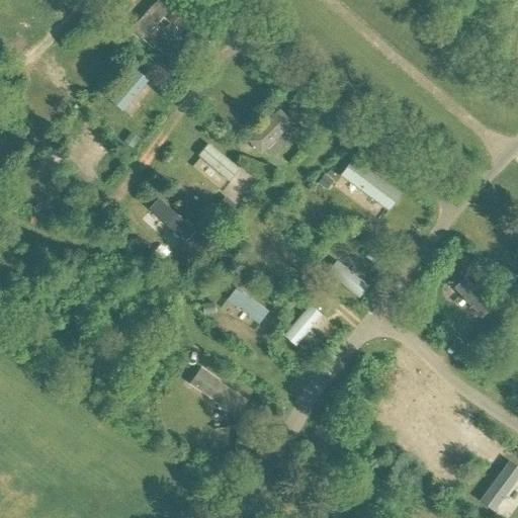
[(153,0),(130,26),(142,37),(169,6),(162,0),(153,0)]
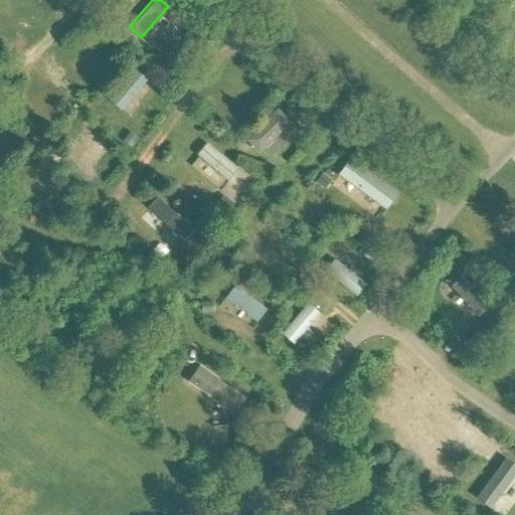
[(121,108),(147,78),(135,67),(109,98),(121,108)]
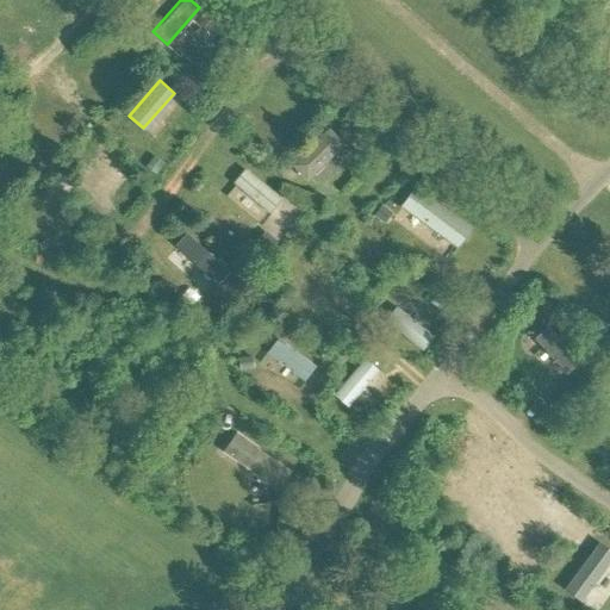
[(329,124),(290,162),(305,179),(344,141),(329,124)]
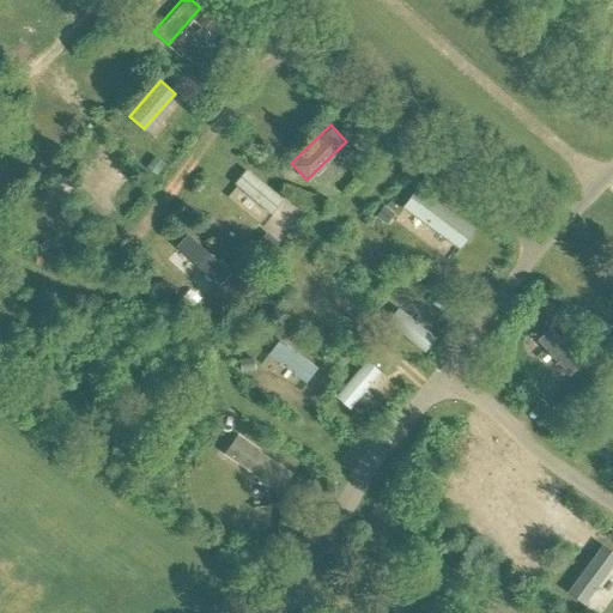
[(0,177),(1,180),(14,167),(0,152),(0,177)]
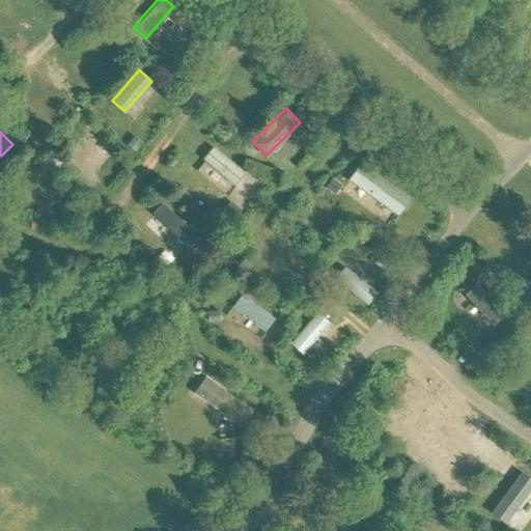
[(126,143),(136,151),(143,142),(133,135),(126,143)]
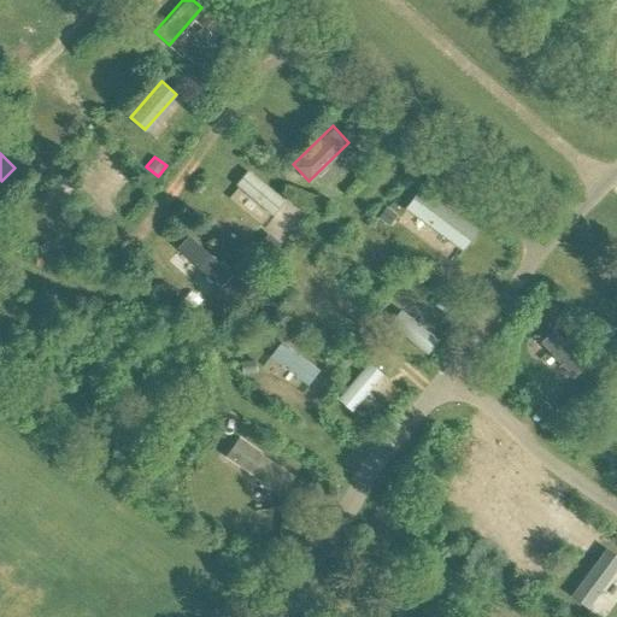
[(235,182),(272,213),(283,200),(246,169),(235,182)]
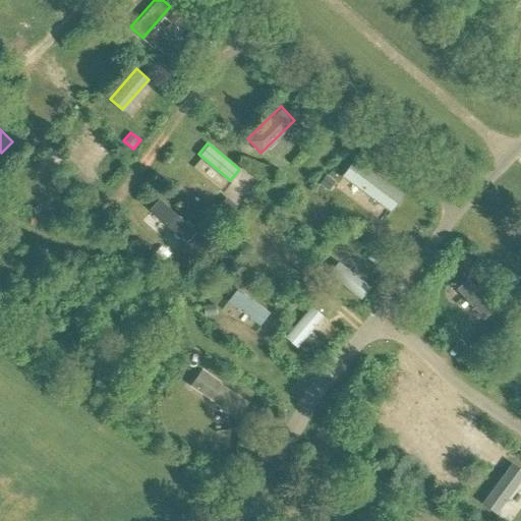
[(404,195),(353,160),(341,176),(392,213),(404,195)]
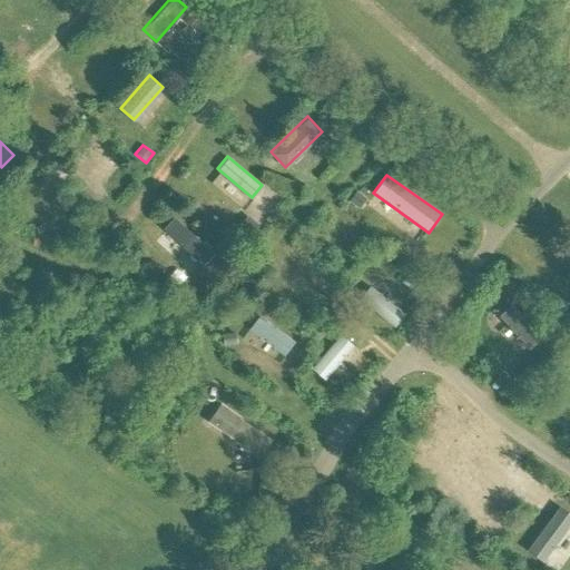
[(365,200),(355,193),(349,202),(359,209),(365,200)]
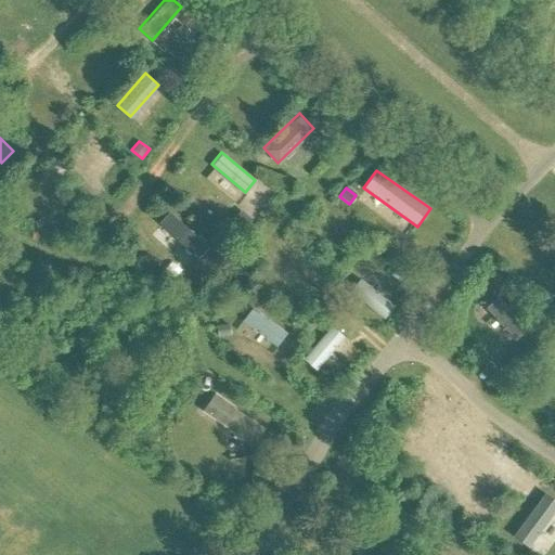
[(158,221),(196,256),(207,245),(169,210),(158,221)]
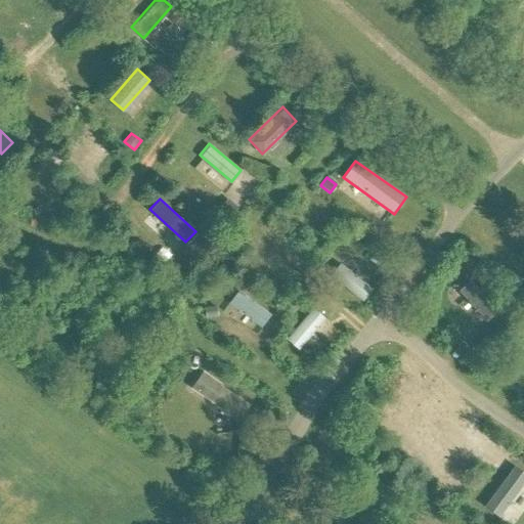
[(343,242),(352,248),(359,237),(350,231),(343,242)]
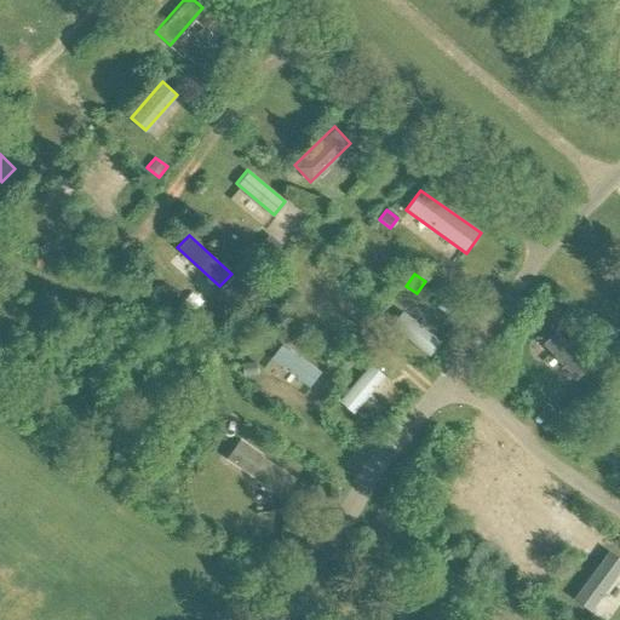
[(441,343),(401,313),(390,326),(430,357),(441,343)]
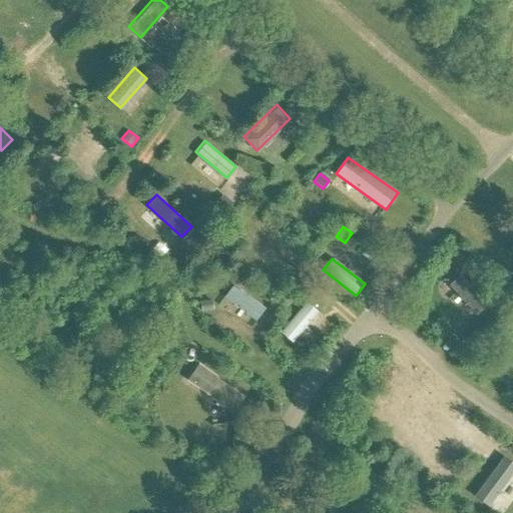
[(460,274),(449,284),(476,314),(488,303),(460,274)]
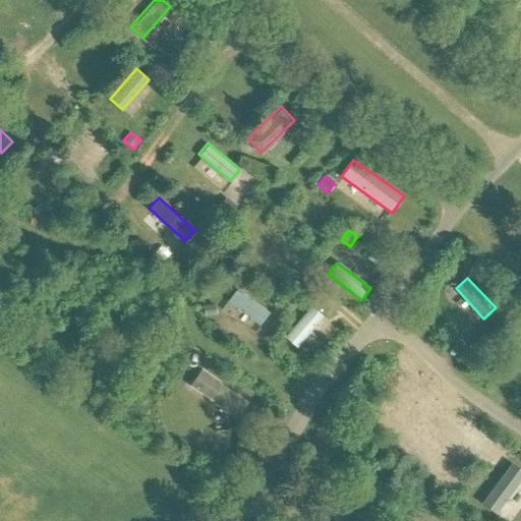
[(268,313),(236,289),(226,302),(257,327),(268,313)]
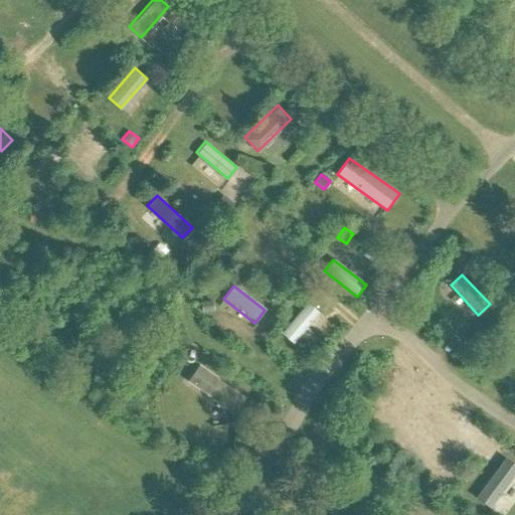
[(212,300),(201,302),(202,312),(213,311),(212,300)]
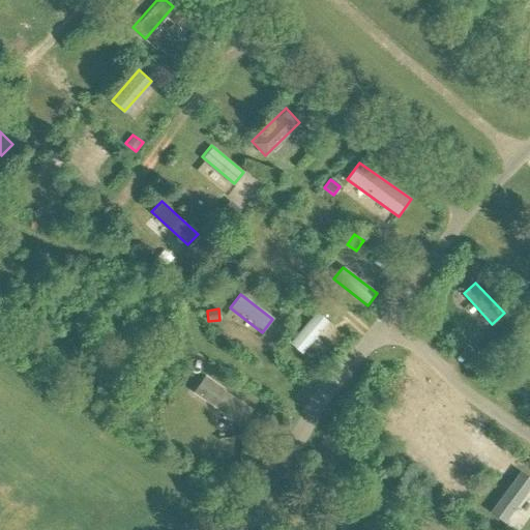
[(328,323),(315,313),(288,345),(301,355),(328,323)]
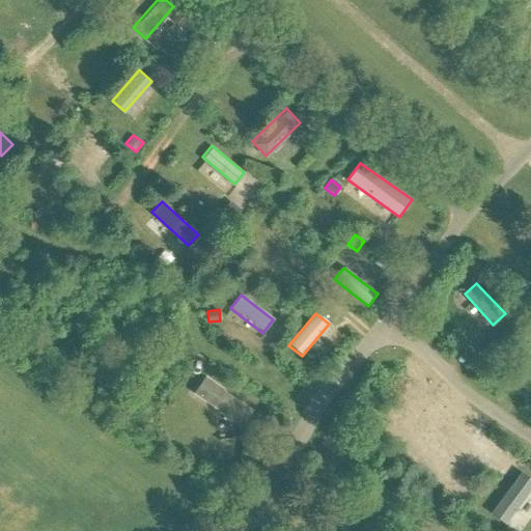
[(254,411),(204,376),(193,392),(243,426),(254,411)]
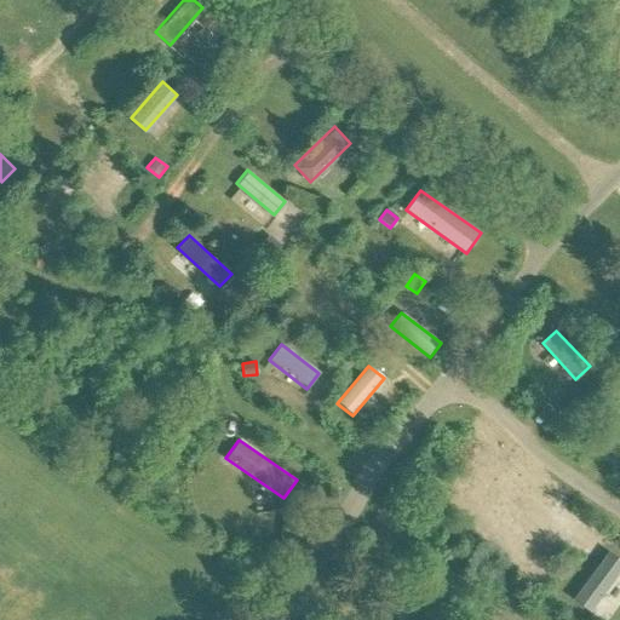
[(591,610),(619,570),(619,557),(608,550),(573,597),(591,610)]
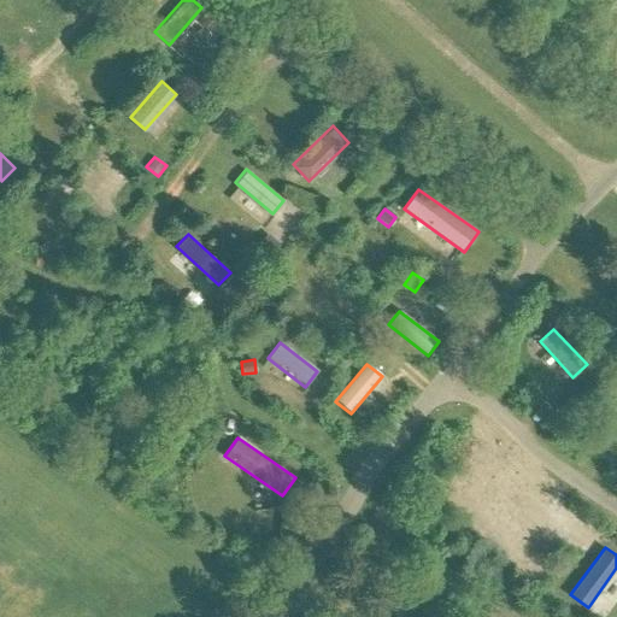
[(529,554),(516,559),(519,571),(533,566),(529,554)]
